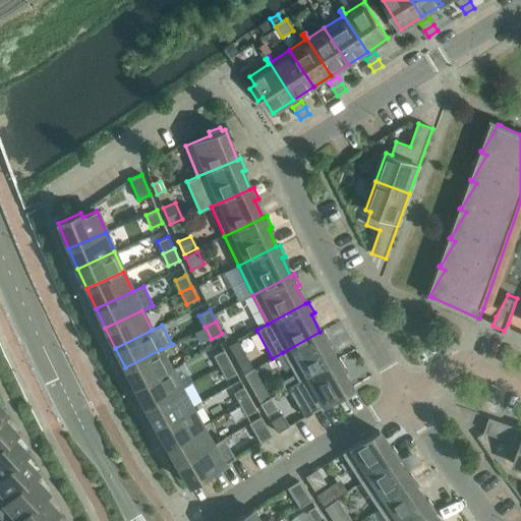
[(324,330),(320,332),(283,352),(298,381),(339,357),(335,359),(326,342),(330,341),(324,330)]
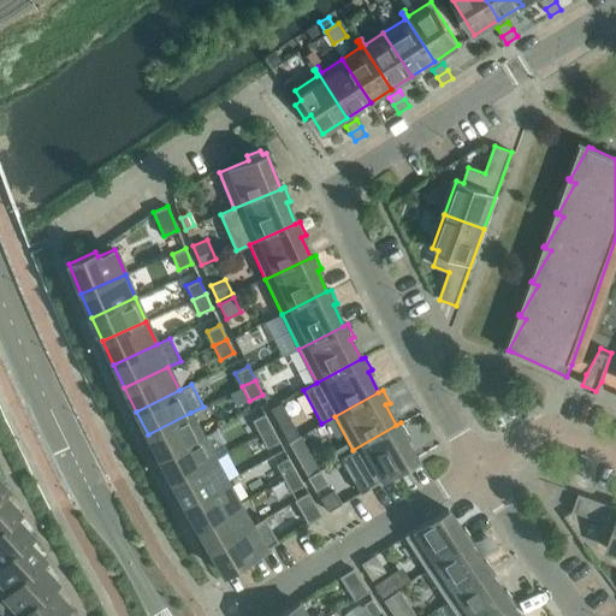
[(148,434),(159,458),(202,436),(190,413),(148,434)]
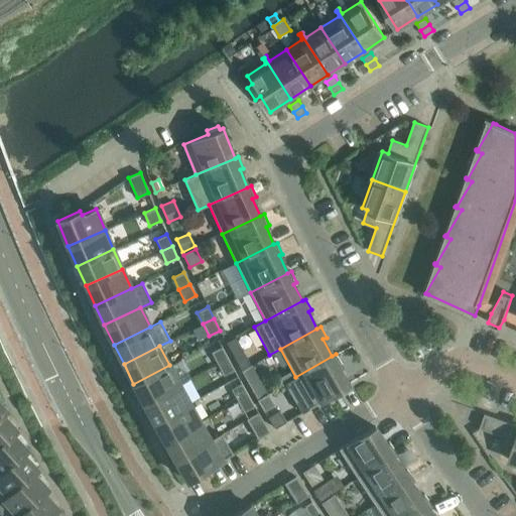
[(222,347),(211,353),(217,364),(228,358),(222,347)]
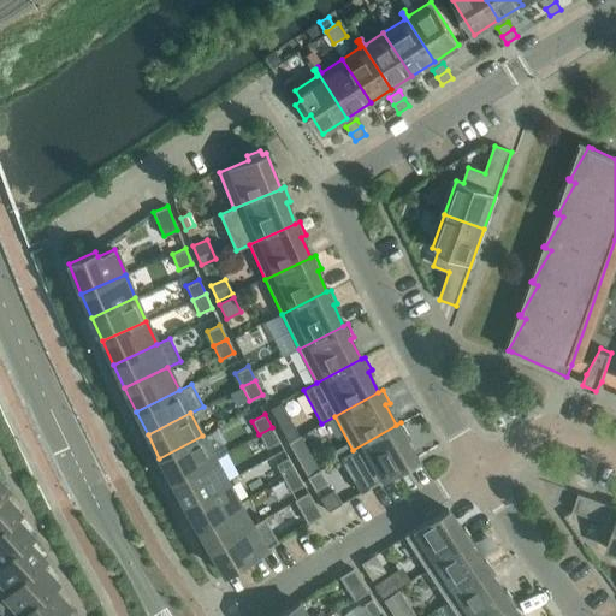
[(404,438),(408,436),(401,422),(353,450),(341,457),(361,492),(416,458),(404,438)]
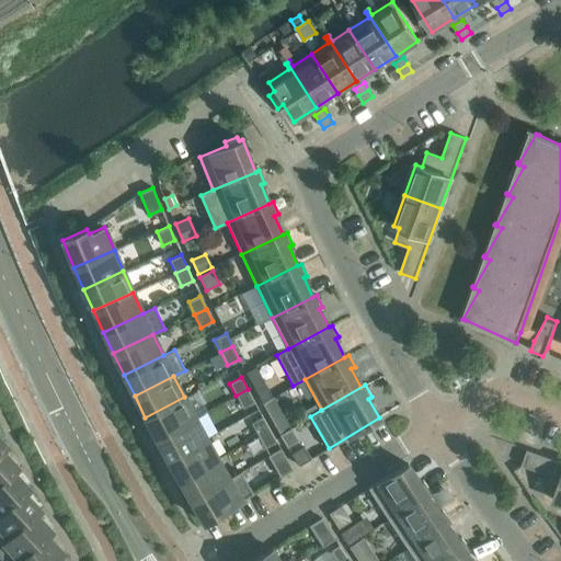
[(243,409),(254,402),(248,389),(236,396),(243,409)]
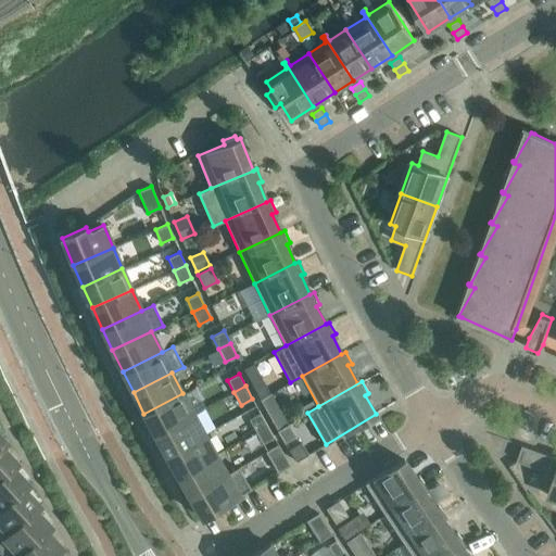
[(143,414),(155,434),(193,414),(182,393),(143,414)]
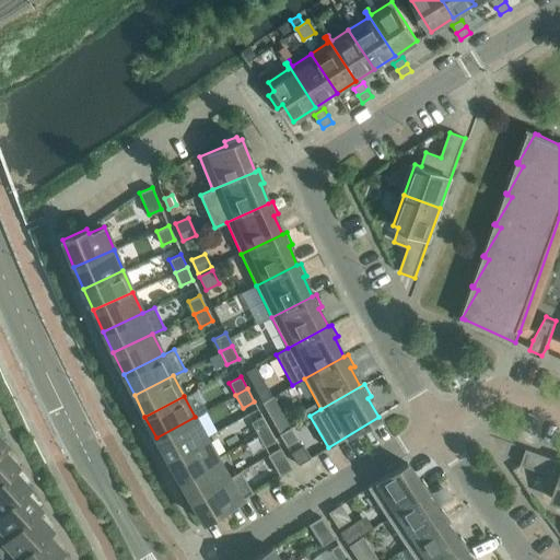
[(290,426),(273,397),(263,404),(279,432),(290,426)]
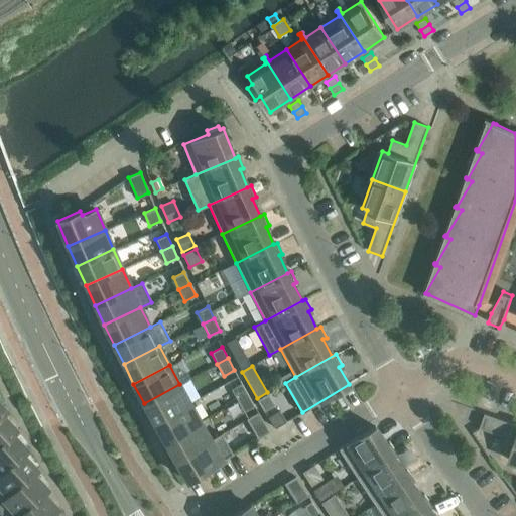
[(241,383),(231,389),(237,400),(248,395),(241,383)]
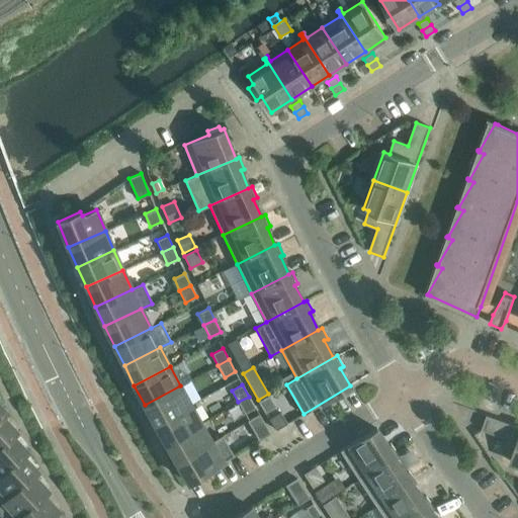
[(145,405),(155,424),(190,405),(180,385),(145,405)]
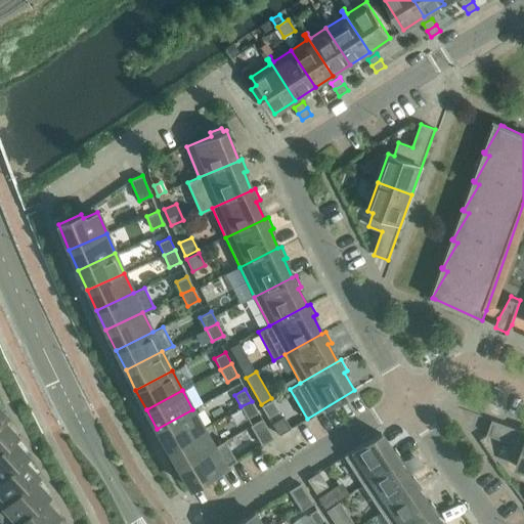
[(271,399),(261,405),(268,418),(279,411),(271,399)]
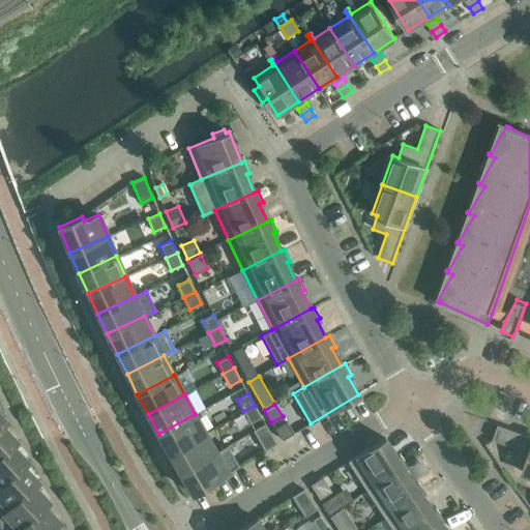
[(251,423),(261,417),(255,406),(243,411),(251,423)]
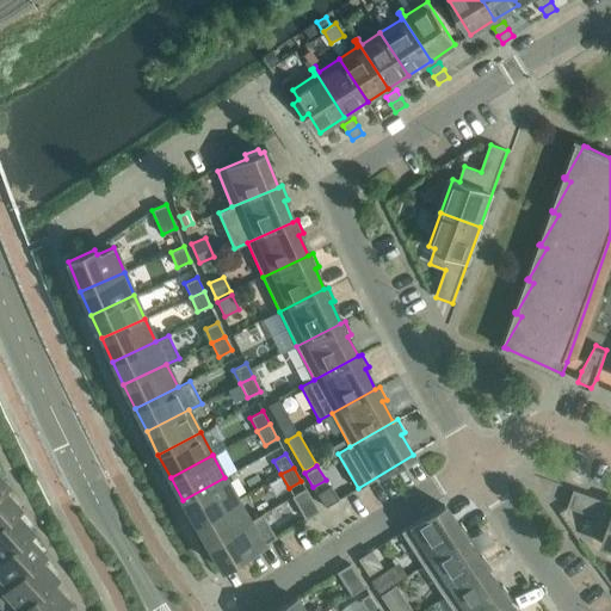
[(183,500),(196,523),(236,499),(224,477),(183,500)]
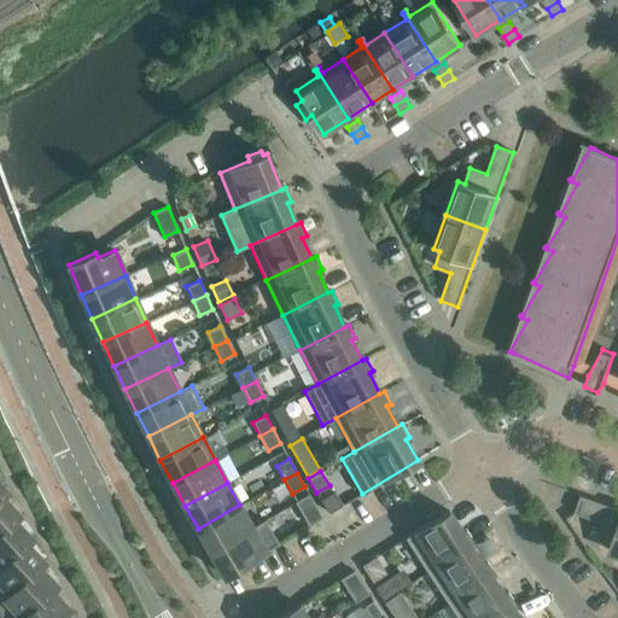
[(321,500),(328,513),(343,505),(334,491),(321,500)]
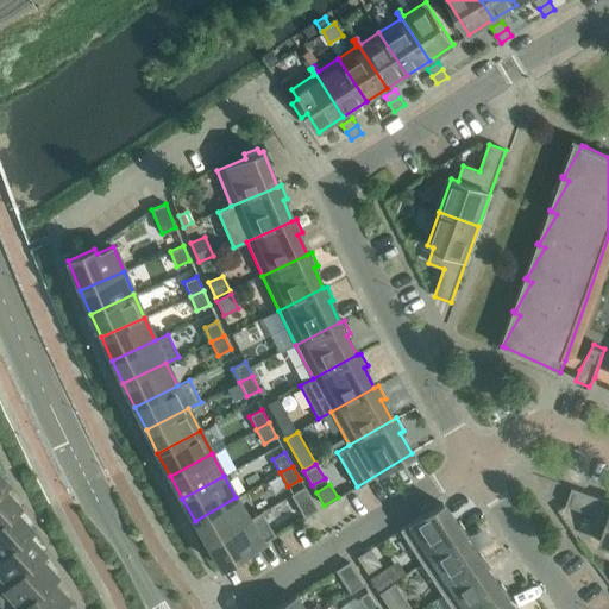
[(14,512),(19,506),(1,488),(1,487),(0,488),(0,522),(13,510),(14,512)]
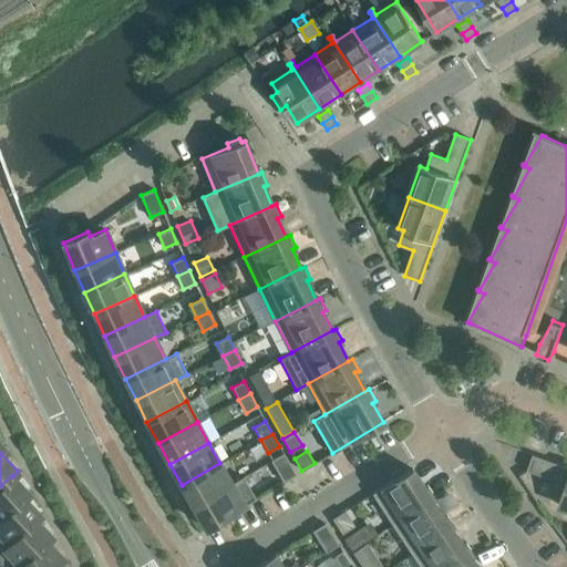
[(271,461),(284,482),(296,474),(284,453),(271,461)]
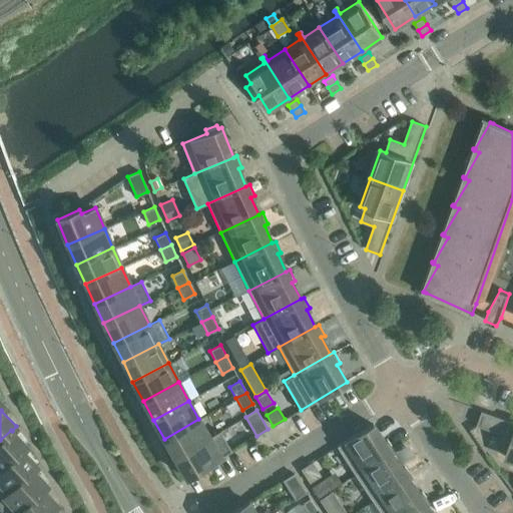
[(512,422),(482,412),(477,425),(501,434),(496,447),(508,452),(506,457),(512,459),(512,422)]
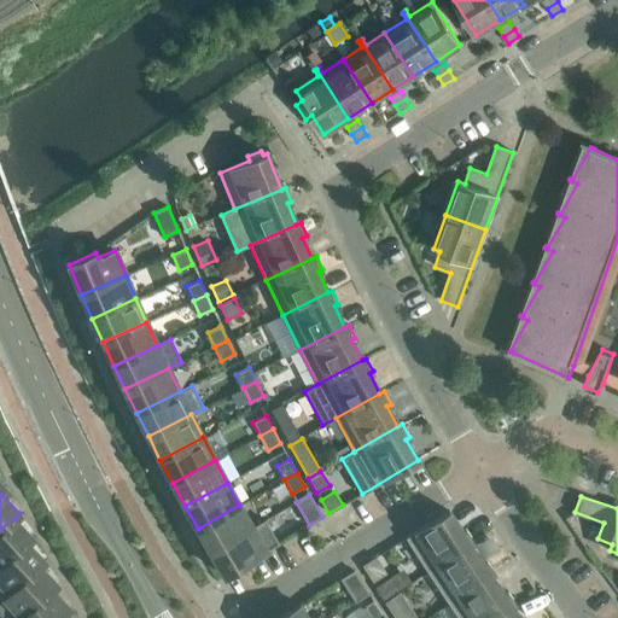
[(198,529),(210,552),(252,528),(239,505),(198,529)]
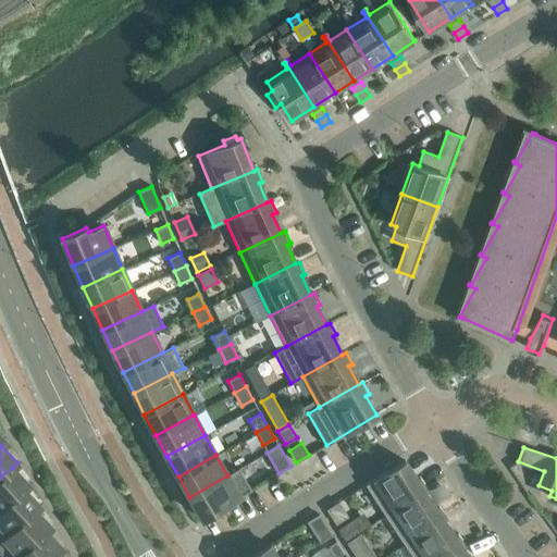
[(428,487),(420,477),(417,479),(405,460),(366,484),(385,515),(423,490),(428,487)]
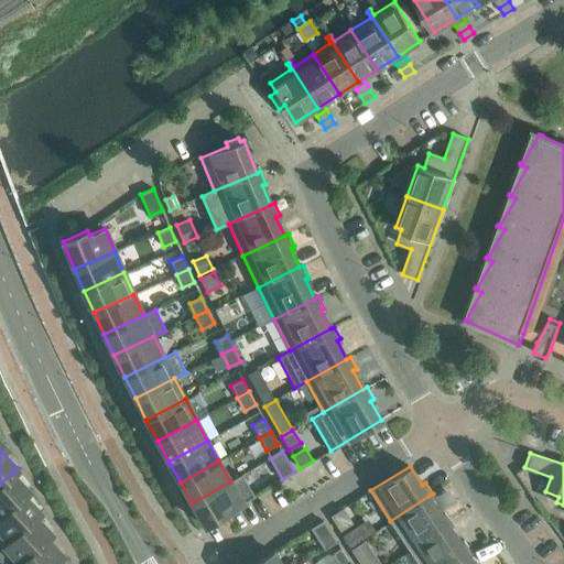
[(0,484),(0,517),(24,495),(24,496),(30,490),(13,474),(12,473),(0,484)]
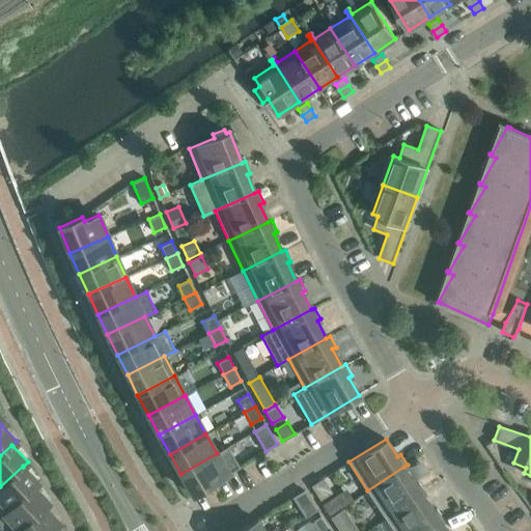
[(180,474),(193,494),(239,467),(227,447),(217,453),(180,474)]
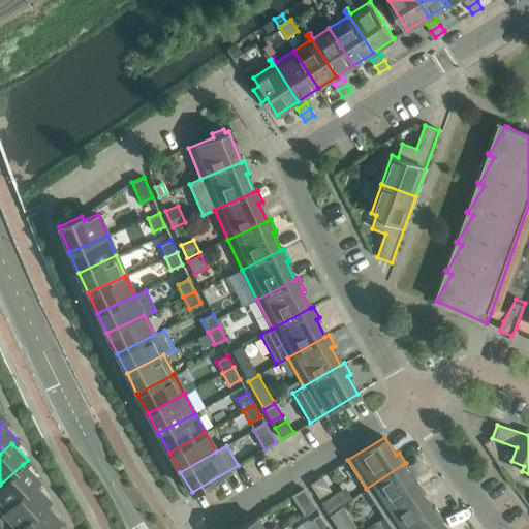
[(0,497),(8,507),(9,507),(33,485),(34,485),(38,480),(23,465),(23,464),(0,485),(0,497)]
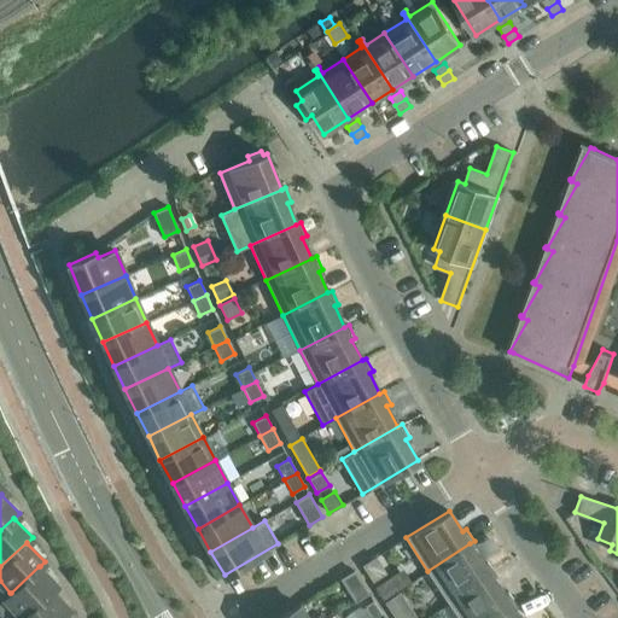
[(495,572),(487,560),(483,563),(470,543),(427,571),(449,604),(491,575),(495,572)]
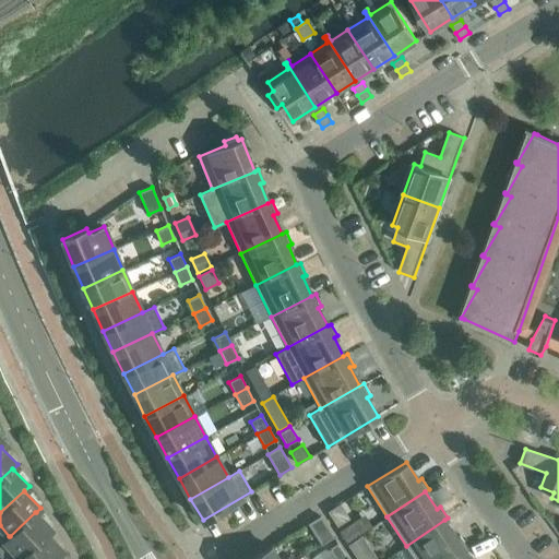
[(328,511),(337,526),(349,519),(340,503),(328,511)]
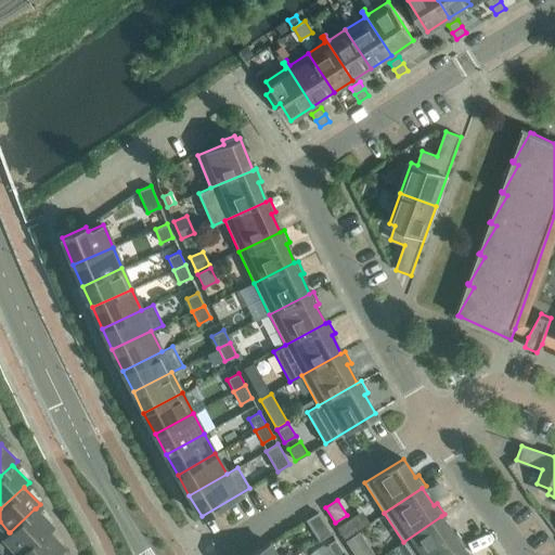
[(51,526),(36,508),(35,508),(10,532),(9,532),(0,540),(0,551),(3,554),(18,554),(47,530),(51,526)]
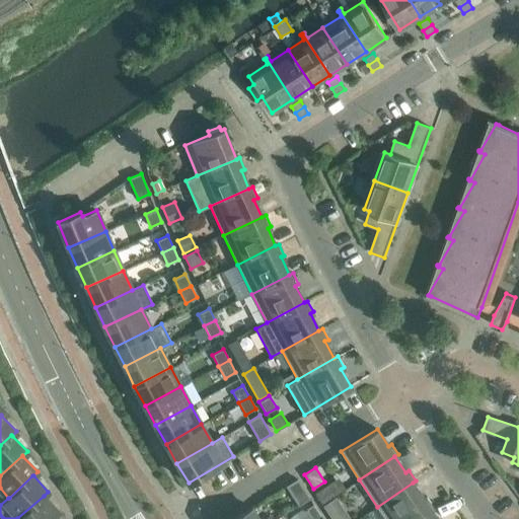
[(298,505),(309,498),(297,479),(286,486),(298,505)]
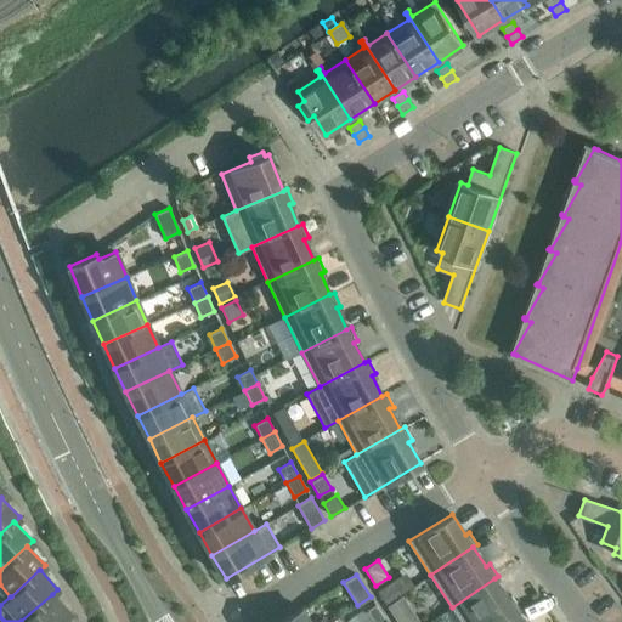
[(520,608),(512,595),(507,598),(495,578),(452,608),(462,621),(498,621),(516,610),(520,608)]
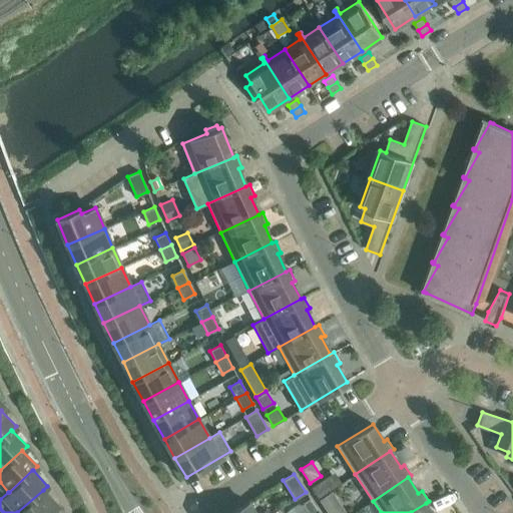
[(319,498),(328,492),(322,483),(313,489),(319,498)]
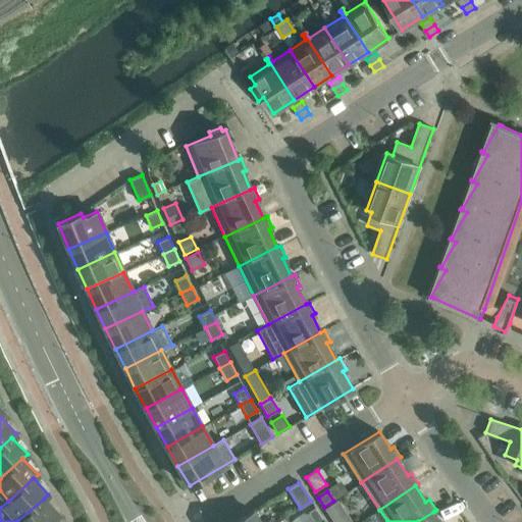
[(51,521),(59,515),(44,499),(17,521),(51,521)]
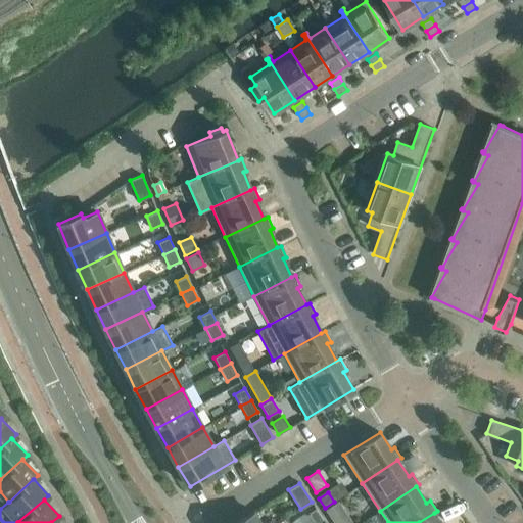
[(339,502),(326,510),(334,522),(347,513),(339,502)]
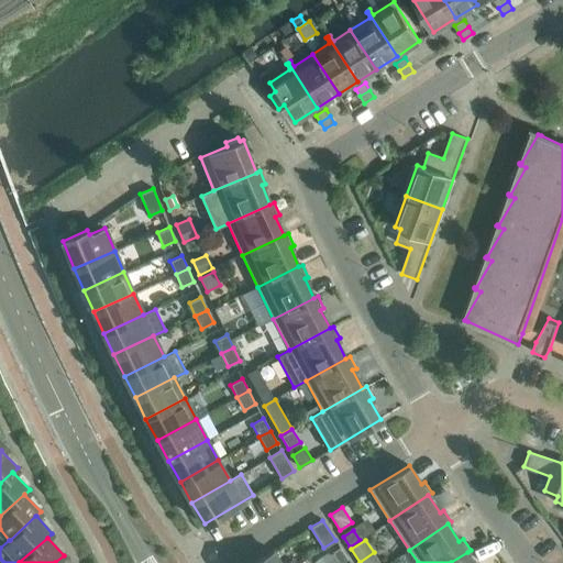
[(334,562),(341,562),(348,559),(340,547),(329,554),(334,562)]
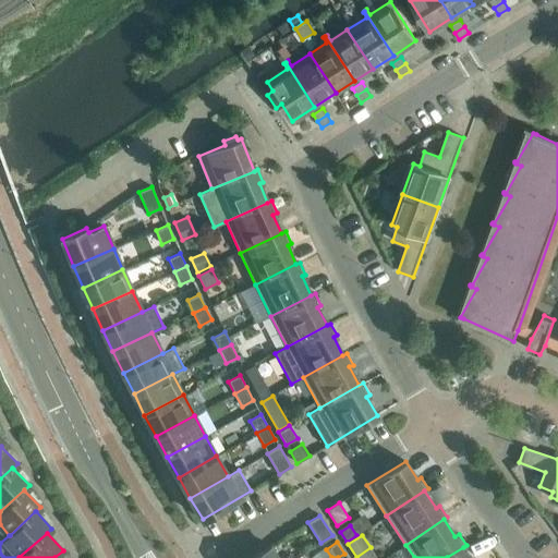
[(277,557),(270,546),(251,557),(277,557)]
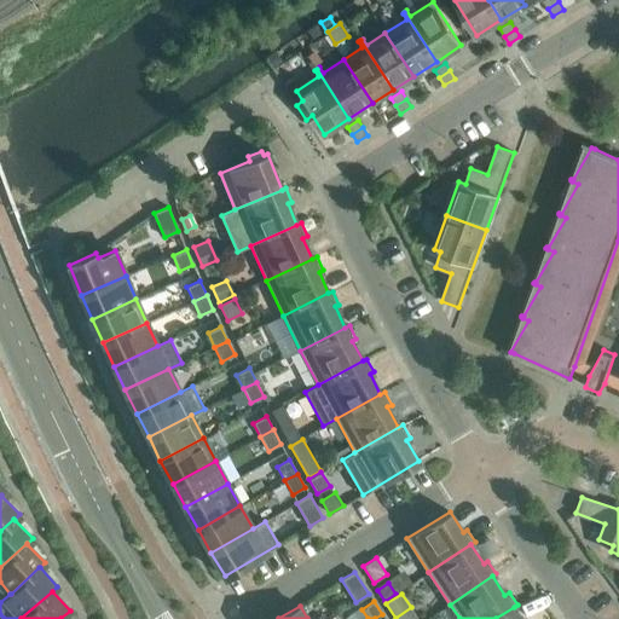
[(521,618),(514,607),(496,618),(521,618)]
